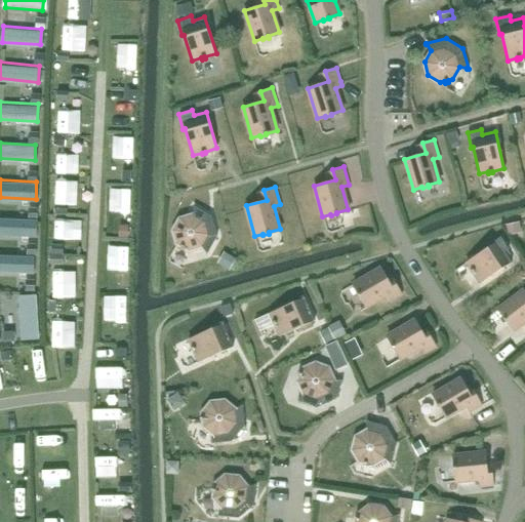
[(216,234),(211,214),(194,204),(193,206),(194,206),(192,213),(179,217),(172,230),(176,243),(180,245),(179,247),(184,249),(185,247),(189,249),(201,245),(206,251),(207,252),(216,234)]
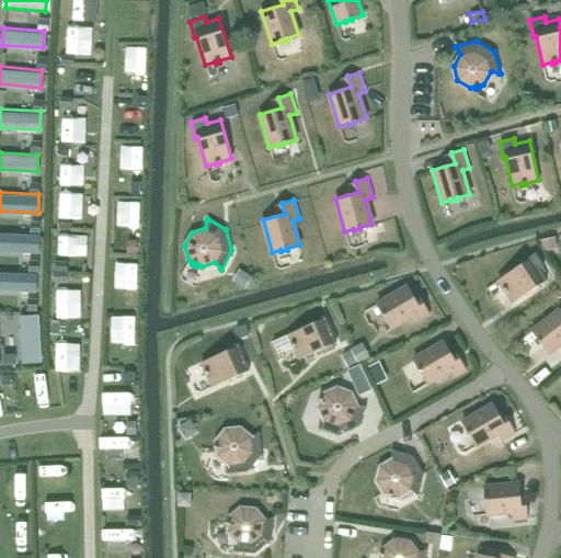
[(0,231),(0,249),(37,250),(38,234),(0,231)]
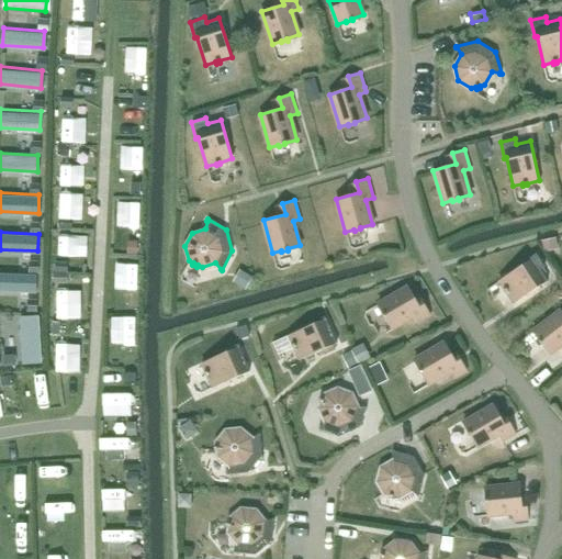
[(540,268),(544,265),(536,252),(521,261),(523,264),(498,279),(504,288),(503,289),(505,292),(506,291),(514,302),(548,279),(540,268)]
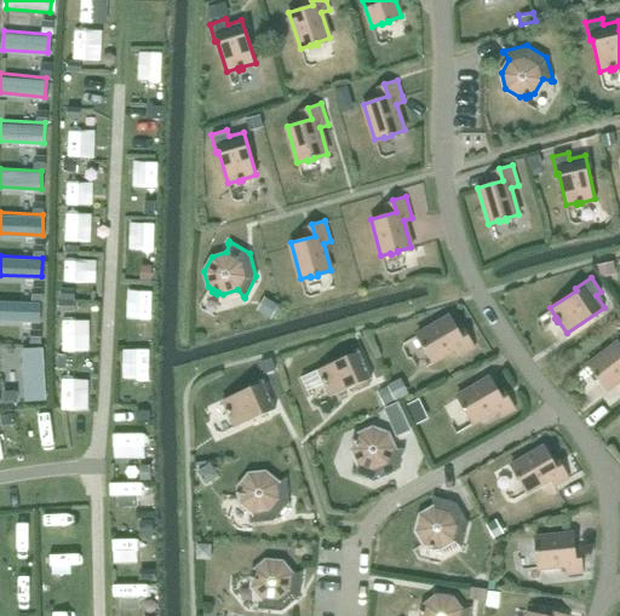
[(0,318),(38,320),(39,299),(0,298),(0,318)]
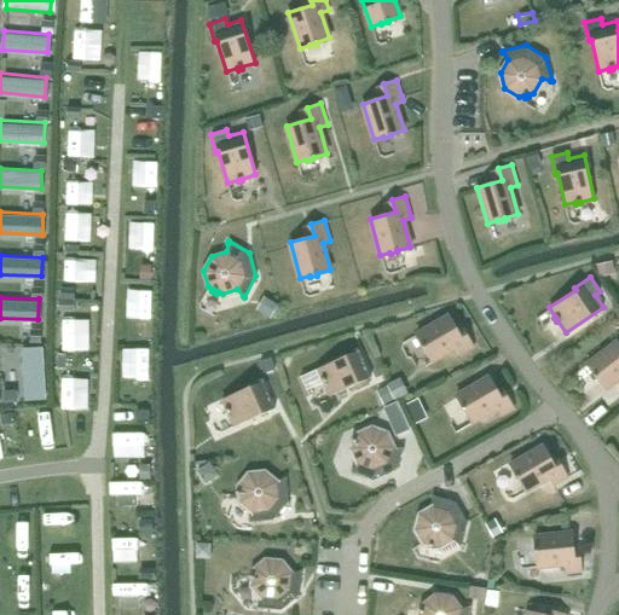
[(461,336),(457,329),(449,314),(416,332),(421,341),(420,342),(423,348),(424,348),(432,360),(456,346),(460,353),(474,344),(467,334),(461,336)]
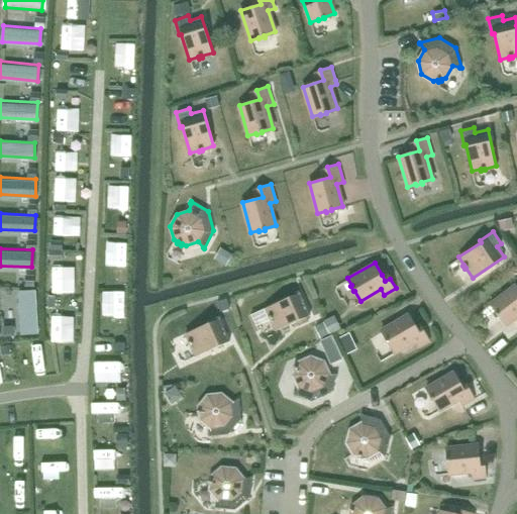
[(516,287),(515,284),(490,303),(495,310),(494,310),(498,315),(499,315),(506,324),(516,315),(516,287)]
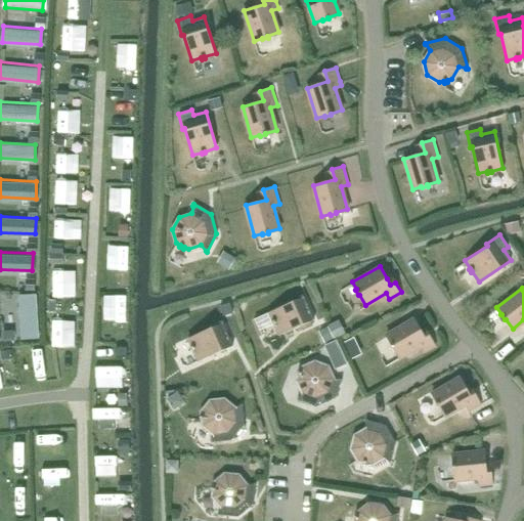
[(18,293),(20,337),(39,336),(36,292),(18,293)]
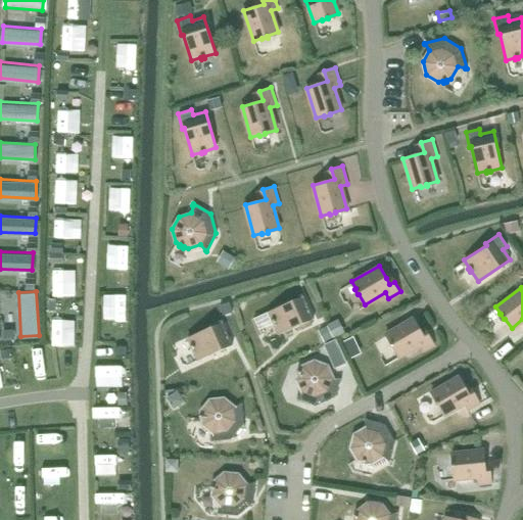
[(279,333),(314,318),(302,293),(292,297),(293,299),(258,315),(259,316),(269,312),(272,319),(271,320),(273,323),(274,323),(279,333)]
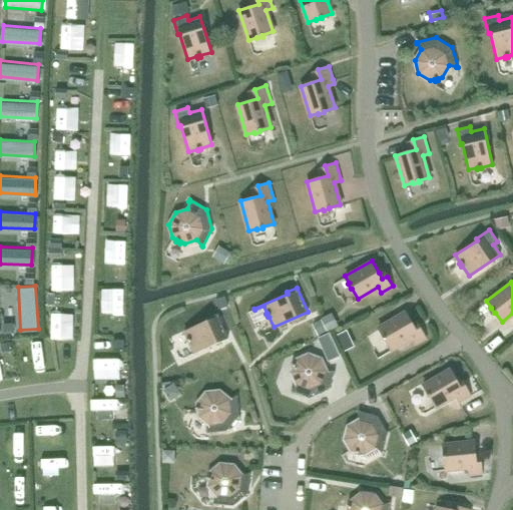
[(416,330),(412,324),(405,311),(378,327),(382,334),(381,335),(384,340),(385,339),(391,350),(411,338),(414,344),(426,337),(420,327),(416,330)]
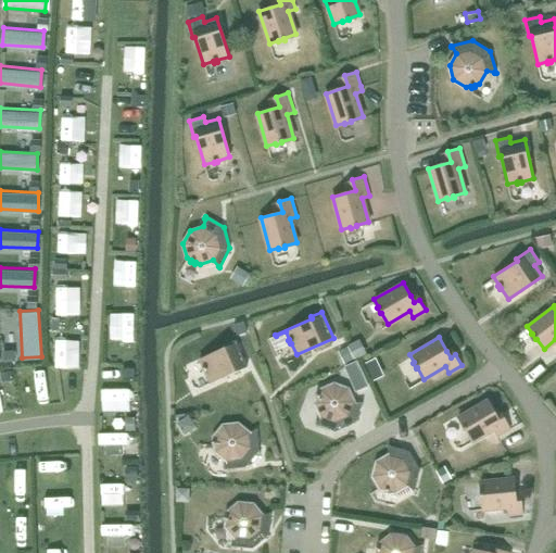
[(210,382),(247,366),(235,339),(225,344),(226,347),(199,357),(203,367),(202,367),(203,372),(205,371),(210,382)]
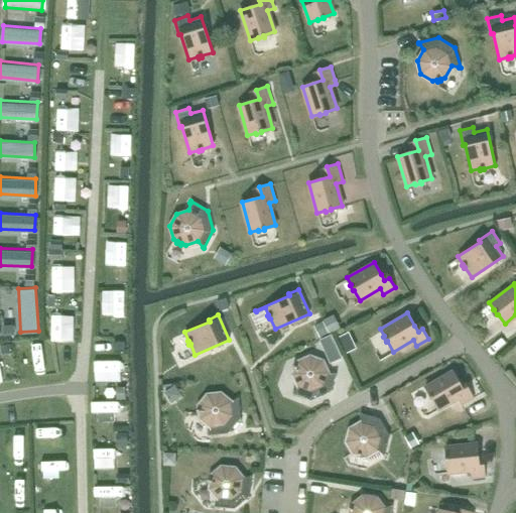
[(331,316),(324,319),(330,331),(337,327),(331,316)]
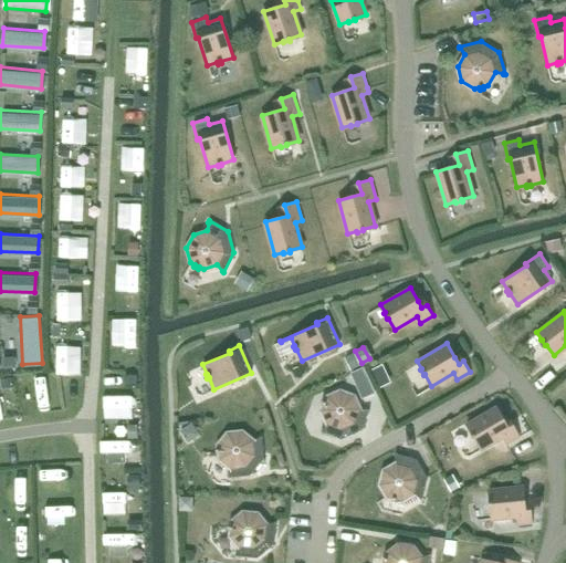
[(359,408),(353,395),(339,391),(326,396),(324,400),(322,400),(321,404),(323,405),(321,409),(327,423),(322,429),(321,428),(321,430),(341,438),(362,429),(369,409),(368,408),(367,409),(359,408)]
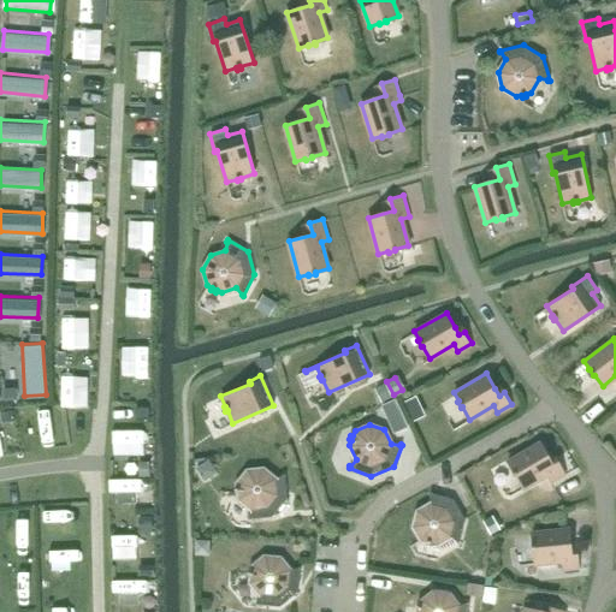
[(552,464),(549,457),(539,443),(508,461),(513,469),(511,470),(515,476),(516,475),(523,488),(548,474),(551,481),(566,473),(558,461),(552,464)]
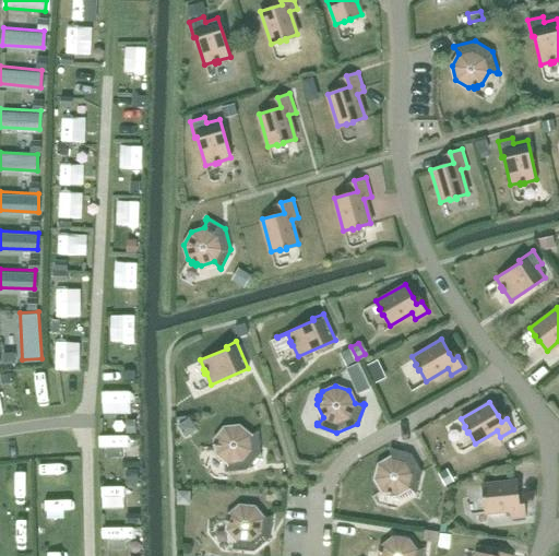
[(257,430),(250,435),(238,425),(224,427),(215,438),(215,444),(213,444),(213,448),(216,448),(216,452),(228,461),(225,469),(225,471),(247,469),(260,451),(259,430),(257,430)]
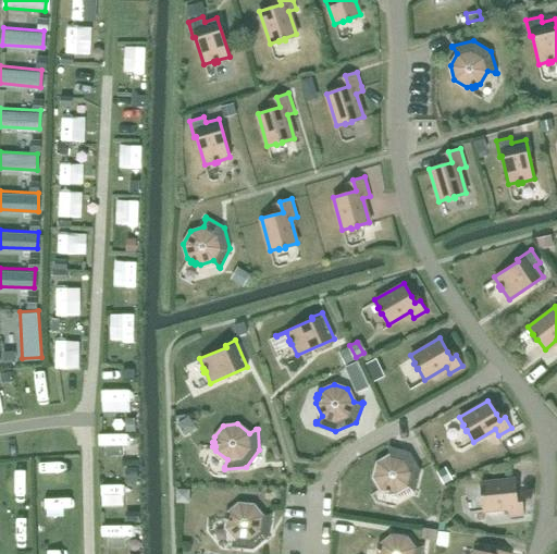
[(420,470),(410,451),(390,445),(388,446),(390,447),(390,455),(378,463),(374,476),(381,489),(386,490),(385,492),(390,493),(390,491),(395,492),(407,485),(413,490),(413,491),(415,491),(420,470)]
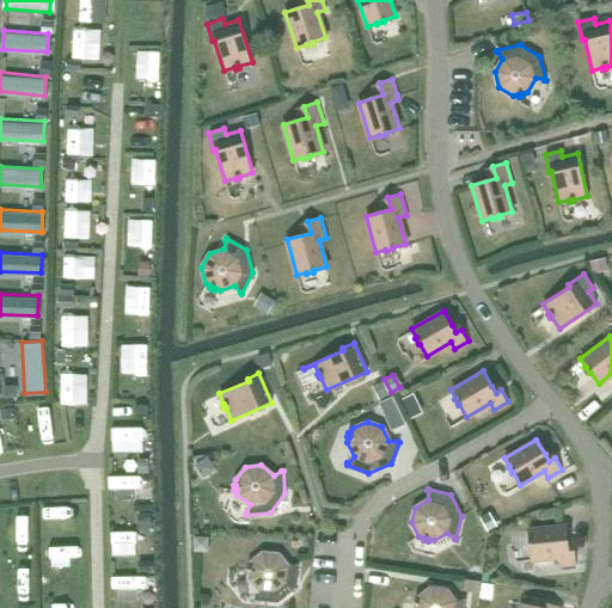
[(489,511),(481,516),(487,529),(495,524),(489,511)]
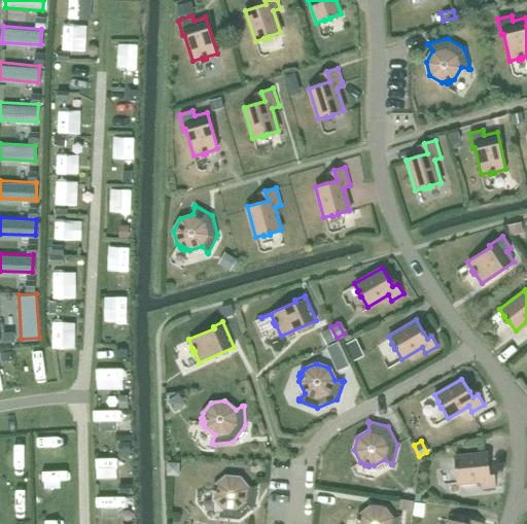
[(489,475),(488,466),(486,452),(455,455),(455,464),(454,464),(455,470),(456,470),(457,482),(481,480),(482,487),(495,485),(494,474),(489,475)]
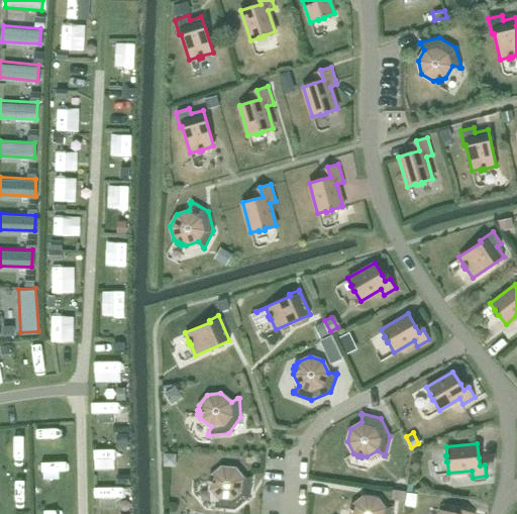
[(243,479),(234,468),(221,467),(211,476),(210,480),(208,480),(208,484),(210,484),(210,489),(218,499),(214,505),(214,507),(234,509),(249,496),(251,477),(250,476),(250,477),(243,479)]
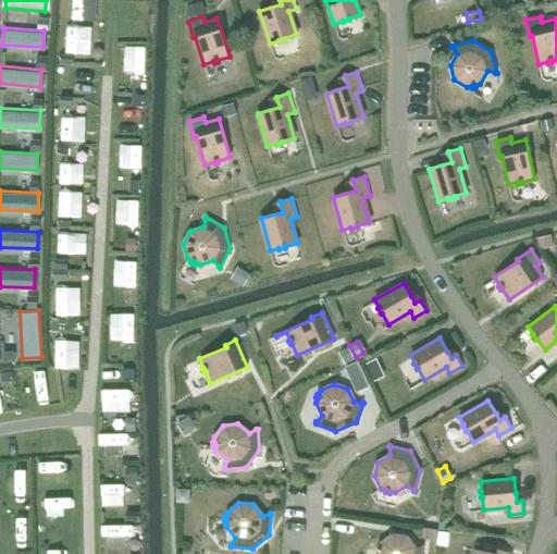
[(415,548),(406,536),(391,534),(380,543),(379,549),(376,548),(376,552),(379,553),(378,553),(422,553),(423,545),(422,545),(415,548)]
